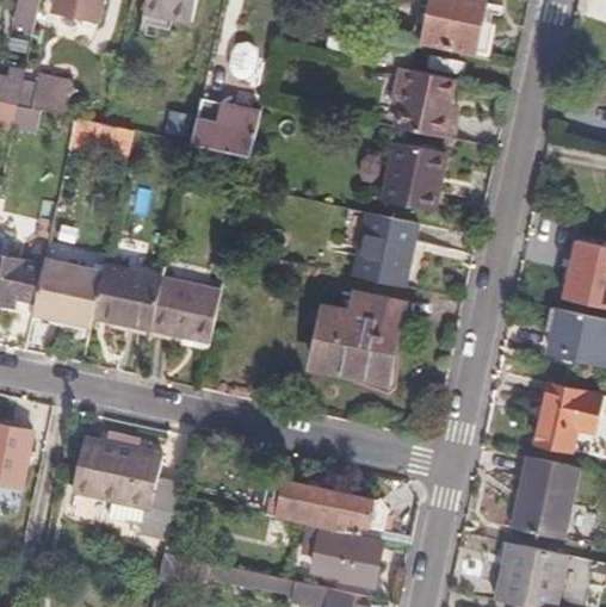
[(24,0),(19,26),(29,29),(26,36),(35,38),(42,0),(24,0)]
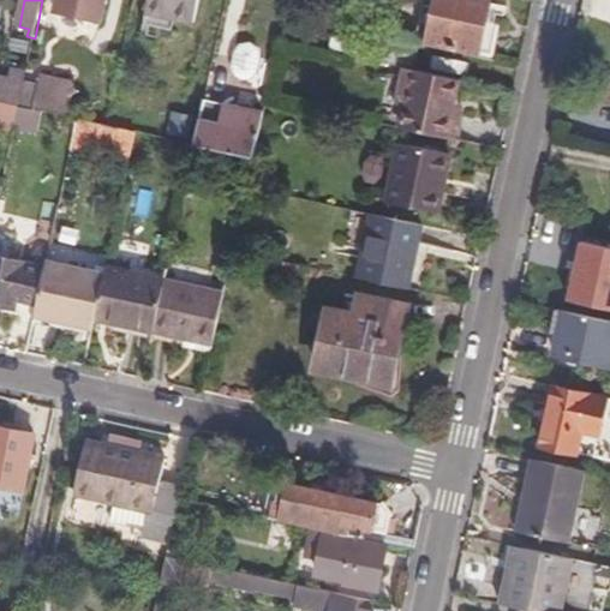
[(57,0),(55,9),(100,18),(103,0),(57,0)]
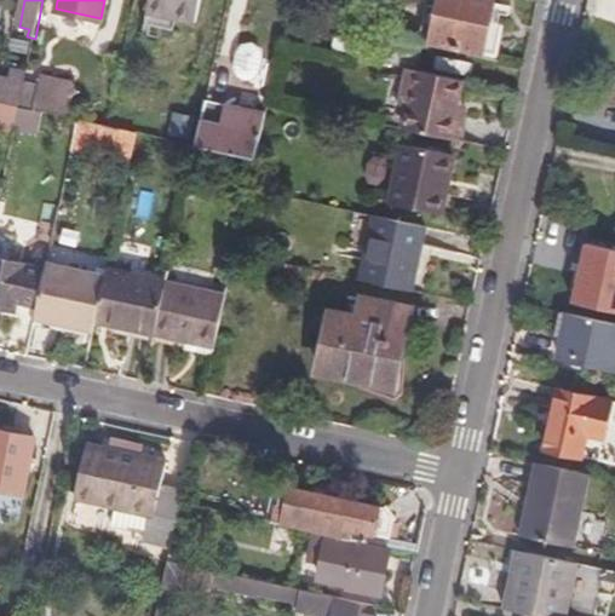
[(149,0),(148,9),(191,18),(195,0),(149,0)]
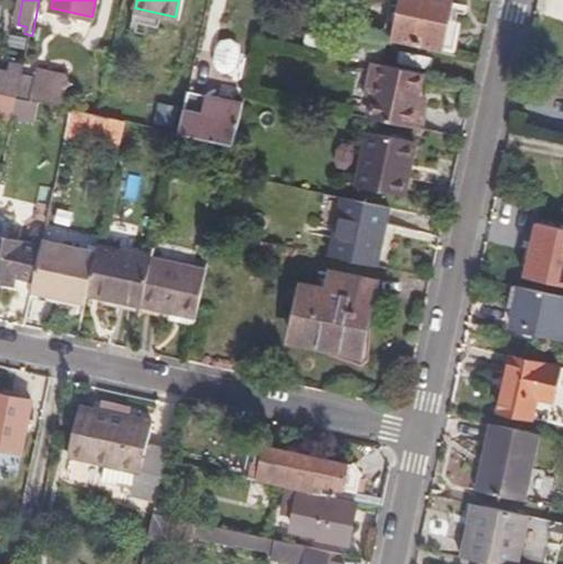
[(400,0),(392,40),(451,53),(456,32),(447,30),(450,13),(452,0),(400,0)]
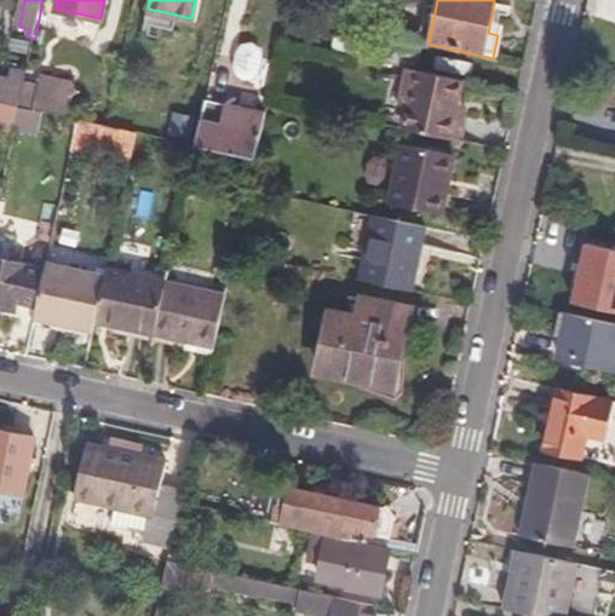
[(249,44),(240,44),(234,52),(231,63),(233,74),(240,79),(251,78),(256,70),(258,58),(257,49),(249,44)]
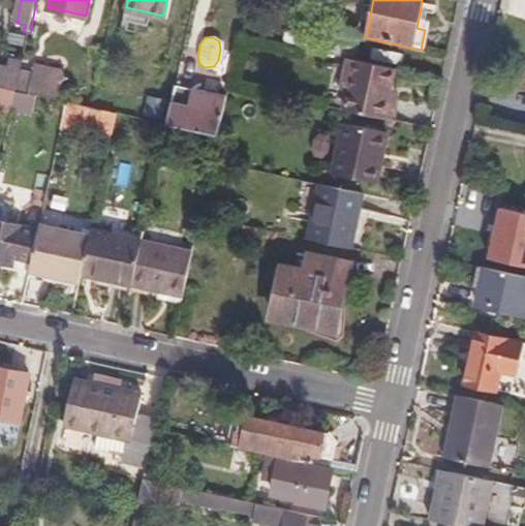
[(351,90),(346,112),(391,121),(395,99),(388,97),(391,83),(394,68),(348,58),(341,88),(351,90)]
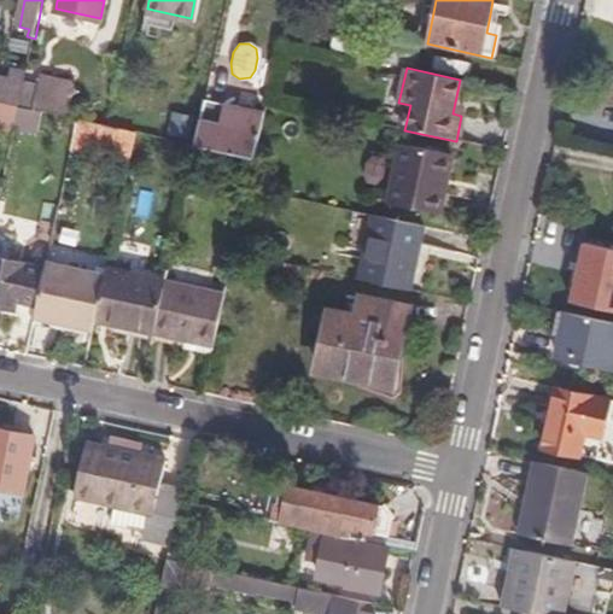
[(612,83),(582,76),(578,93),(612,101),(612,83)]
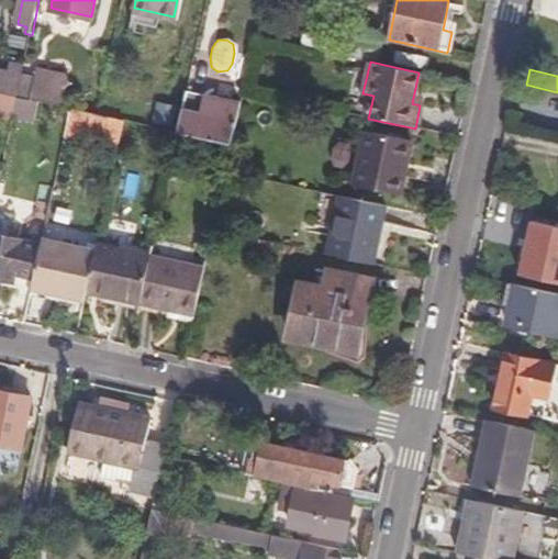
[(28,100),(57,107),(64,77),(33,70),(32,78),(28,100)]
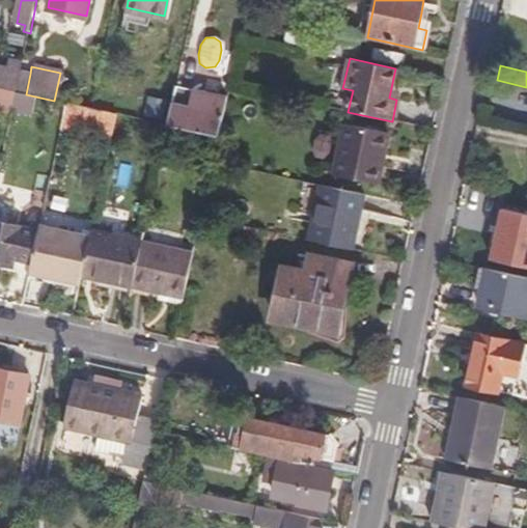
[(0,67),(0,88),(16,92),(20,72),(0,67)]
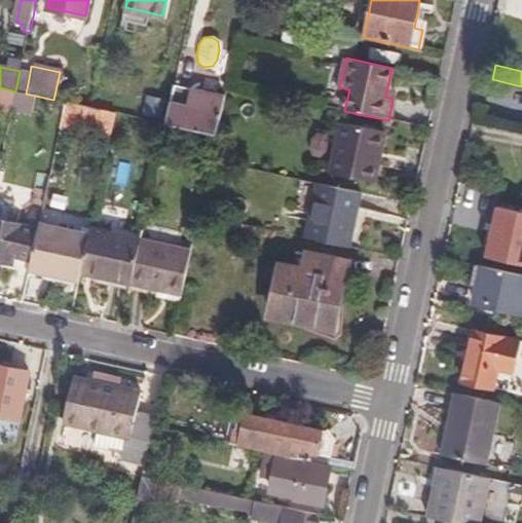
[(30,73),(20,71),(15,91),(26,94),(30,73)]
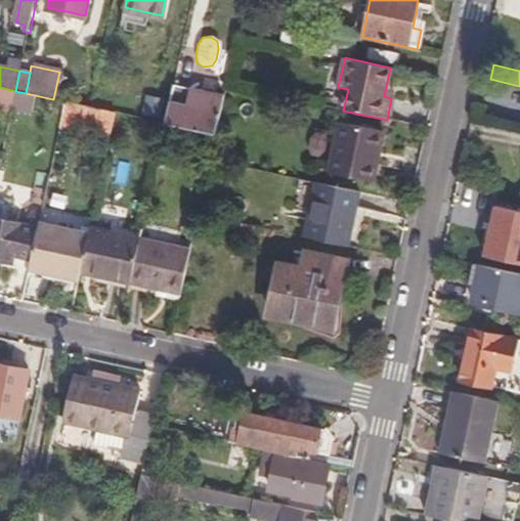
[(172,86),(164,124),(215,135),(223,96),(198,91),(172,86)]
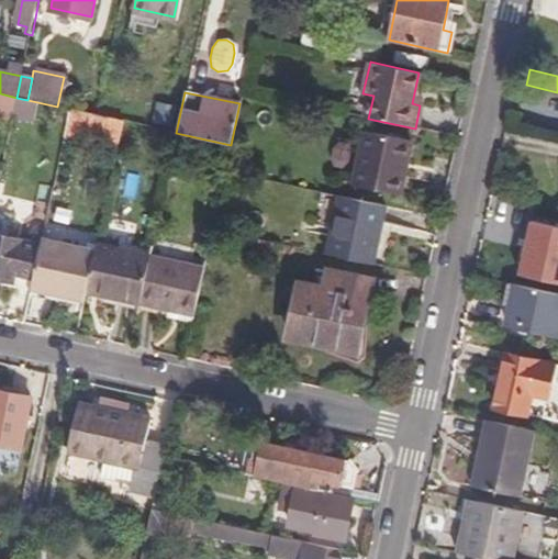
[(17,98),(0,93),(0,115),(12,119),(17,98)]
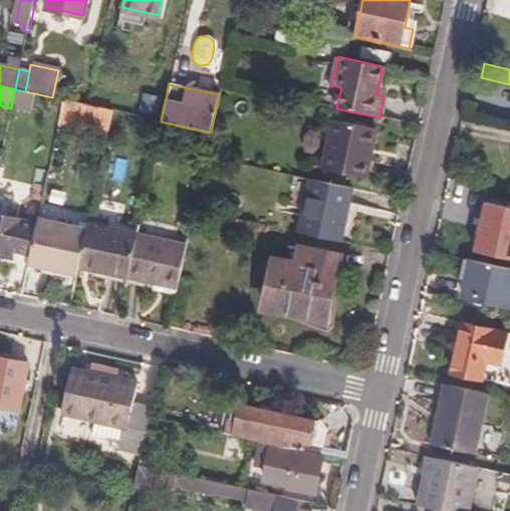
[(137,108),(152,112),(156,98),(140,95),(137,108)]
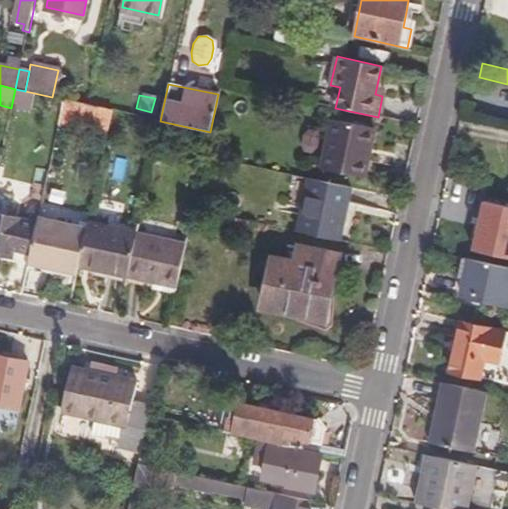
[(113,110),(61,99),(56,125),(107,136),(113,110)]
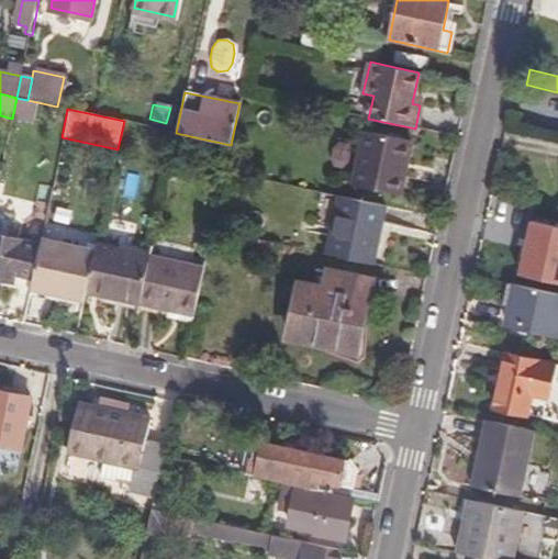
[(350,181),(398,191),(402,167),(408,140),(361,131),(350,181)]
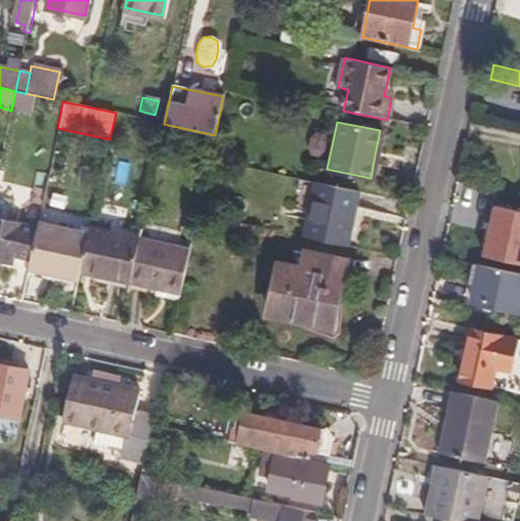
[(317,181),(301,177),(295,209),(310,212),(317,181)]
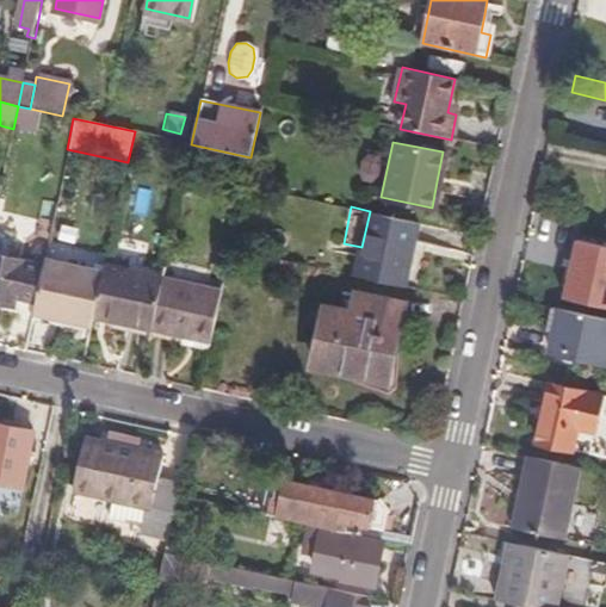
[(421,222),(370,211),(362,247),(356,276),(408,286),(415,253),(421,222)]
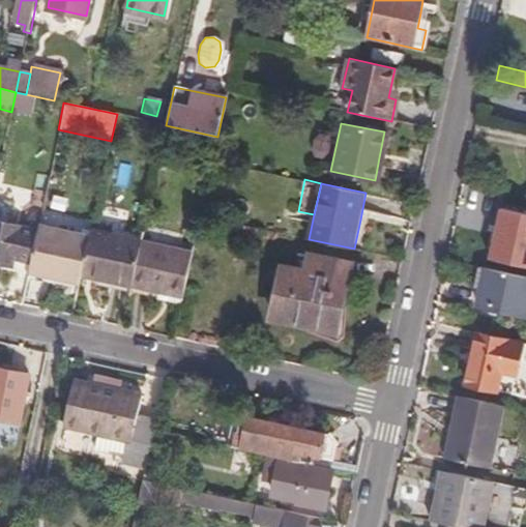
[(0,217),(0,260),(15,263),(16,258),(31,261),(38,226),(0,217)]
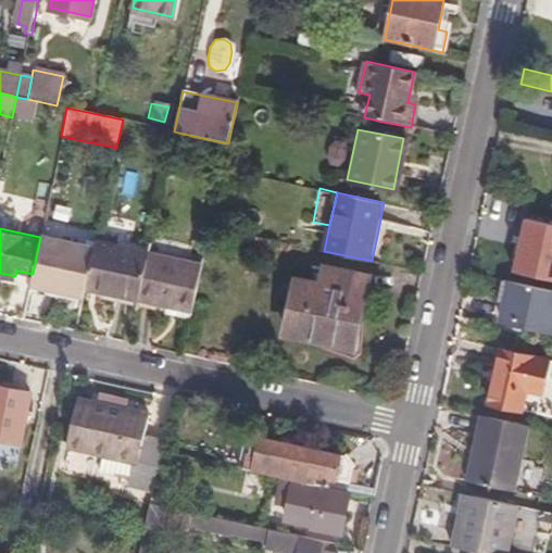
[(97,243),(41,233),(40,237),(33,274),(32,283),(86,294),(87,287),(97,243)]
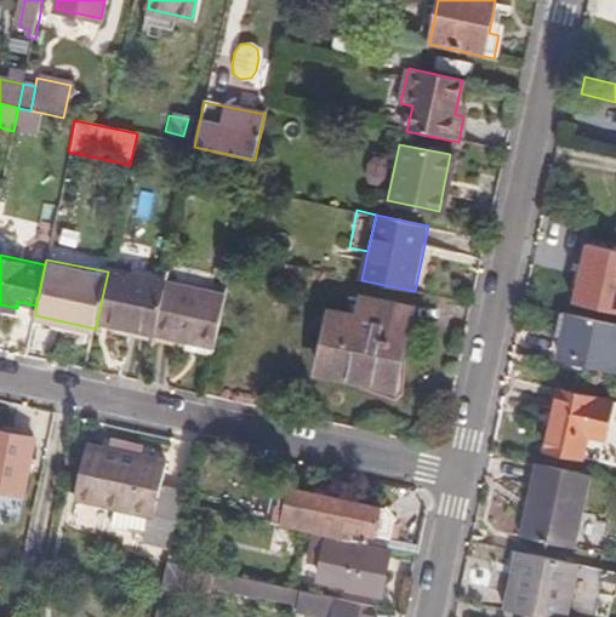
[(615,260),(614,260),(608,285),(600,321),(615,325),(615,260)]
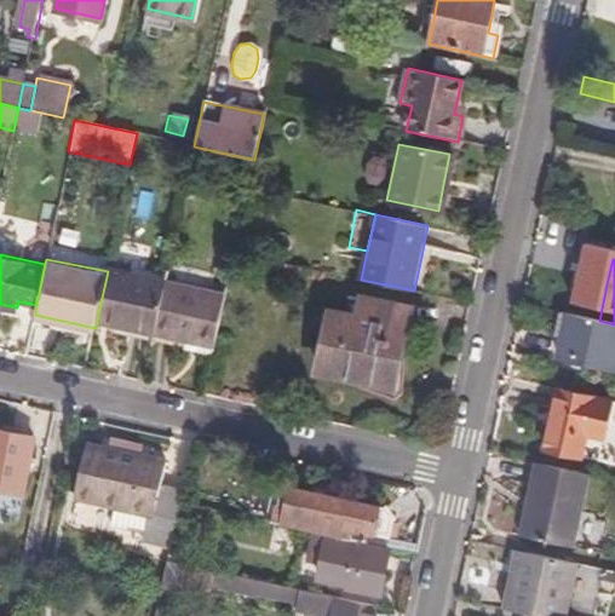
[(299,265),(285,262),(281,280),(295,282),(299,265)]
